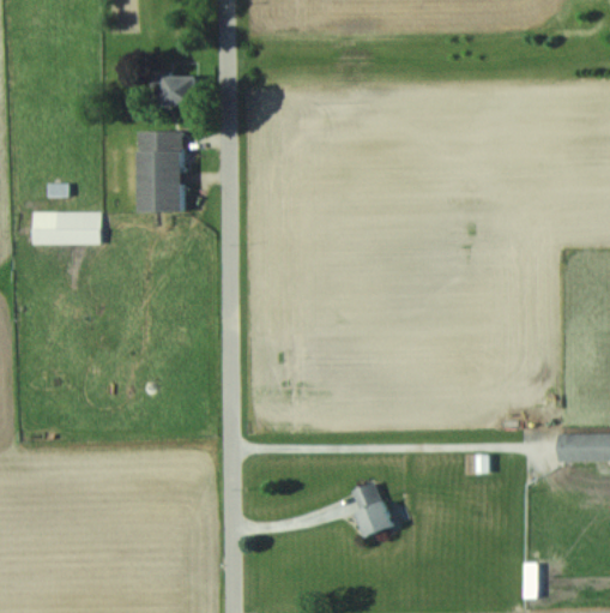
[(197,76),(165,76),(165,106),(195,106),(197,76)]
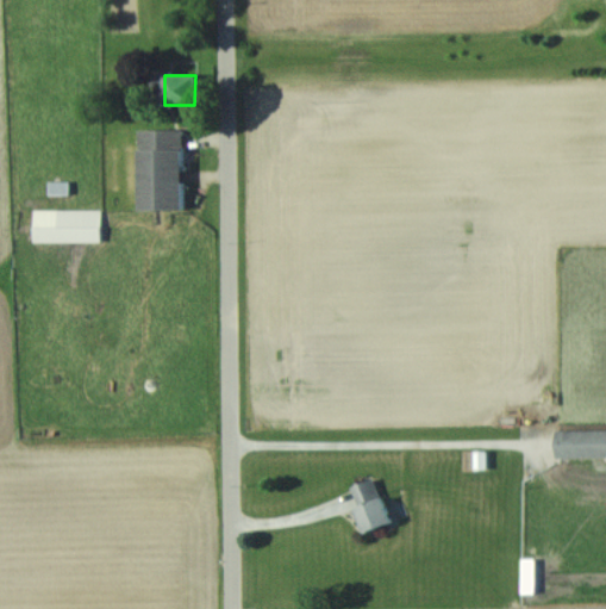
[(182,210),(181,130),(139,131),(141,210),(182,210)]
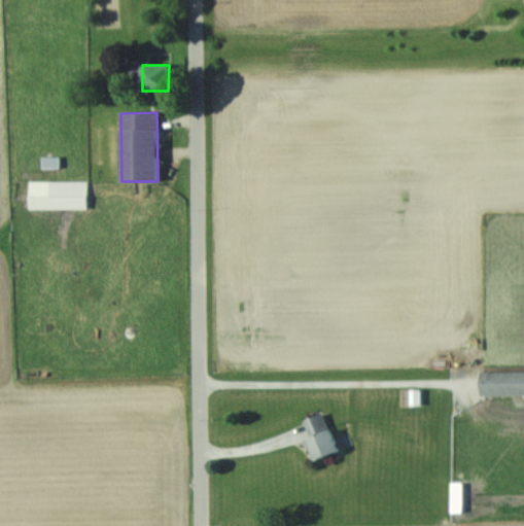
[(85,182),(28,181),(27,209),(85,209),(85,182)]
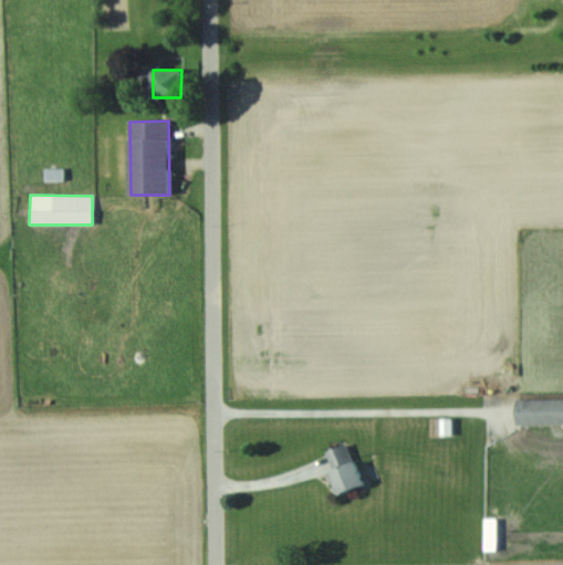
[(562,398),(514,399),(514,425),(562,424),(562,398)]
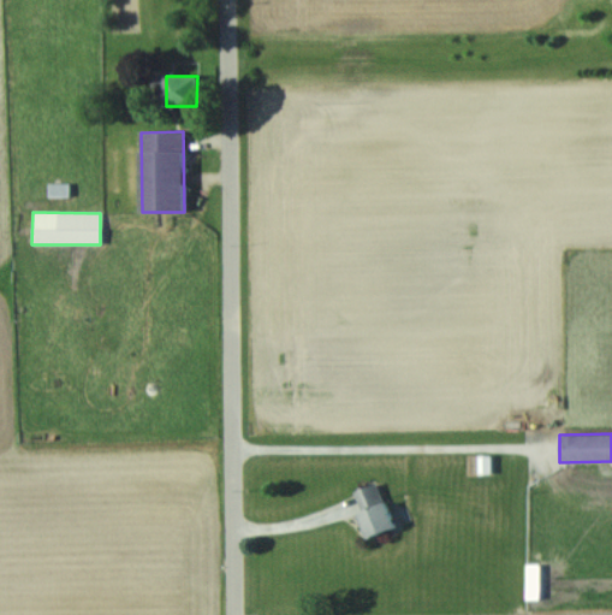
[(394,527),(376,483),(351,492),(369,537),(394,527)]
